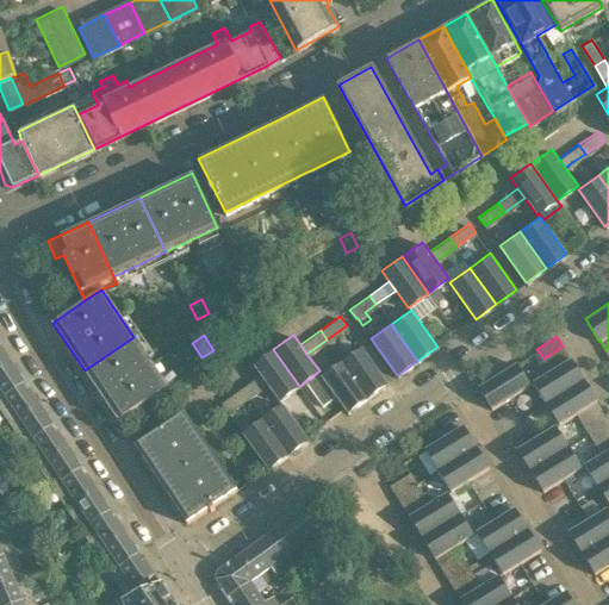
[(167,386),(166,384),(134,337),(85,370),(117,419),(123,416),(126,422),(161,398),(157,392),(167,386)]
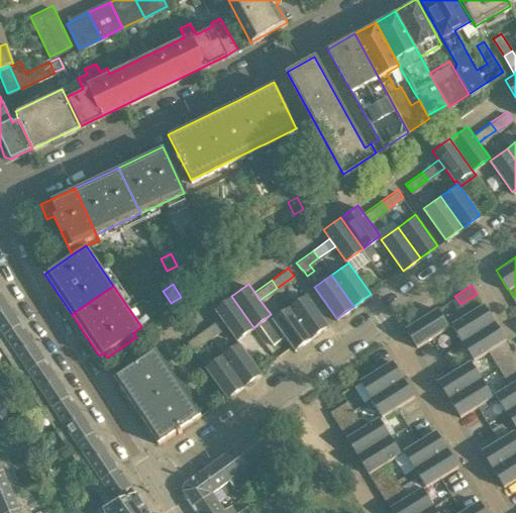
[(0,307),(8,303),(0,291),(0,307)]
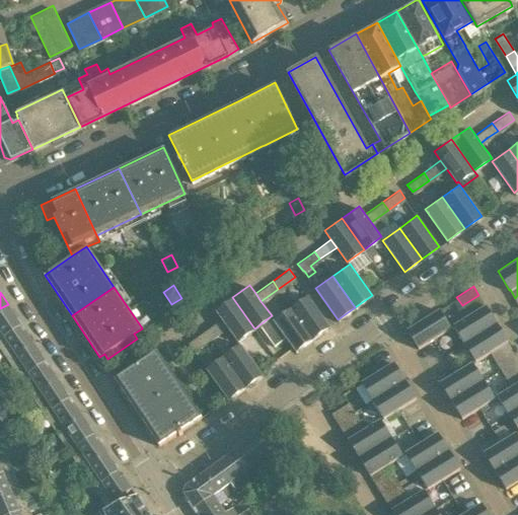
[(307,294),(290,306),(312,338),(329,325),(307,294)]
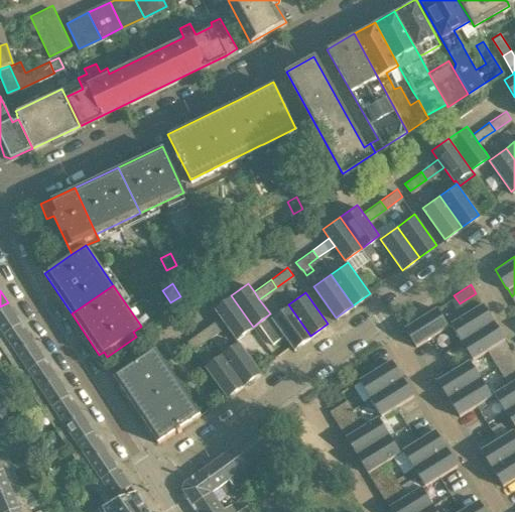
[(449,322),(461,340),(493,320),(482,301),(476,293),(460,303),(465,312),(449,322)]
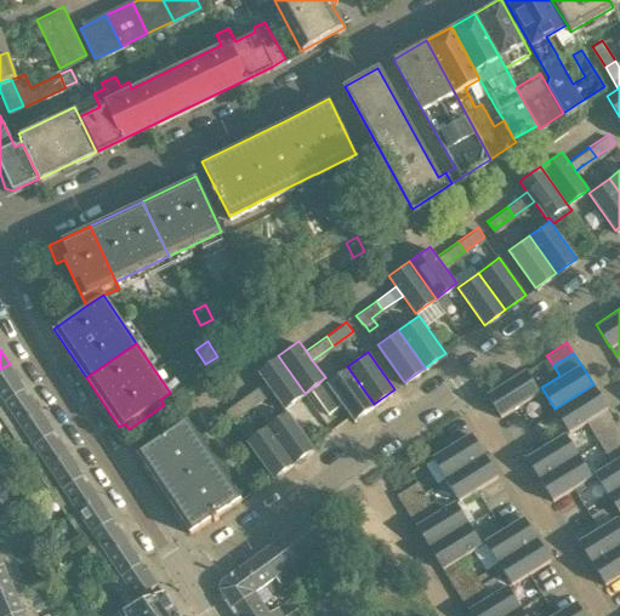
[(284,408),(305,393),(278,355),(257,370),(265,381),(271,389),(284,408)]
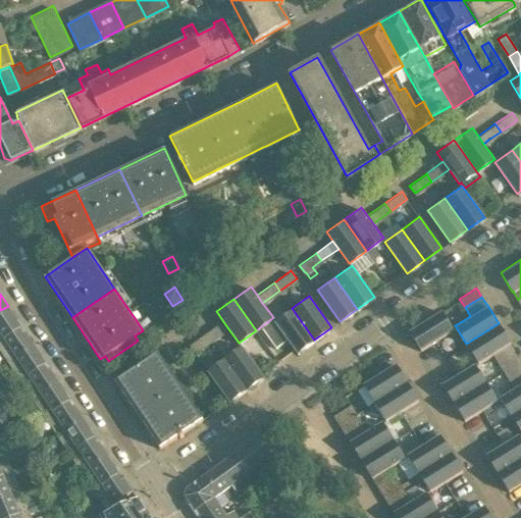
[(0,338),(21,324),(8,306),(0,310),(0,338)]
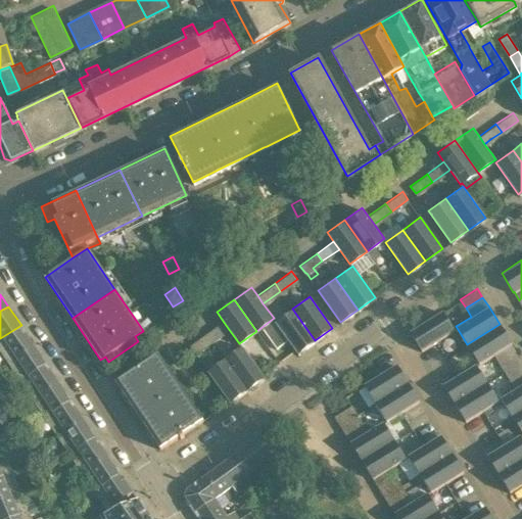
[(315,340),(292,309),(275,322),(297,352),(315,340)]
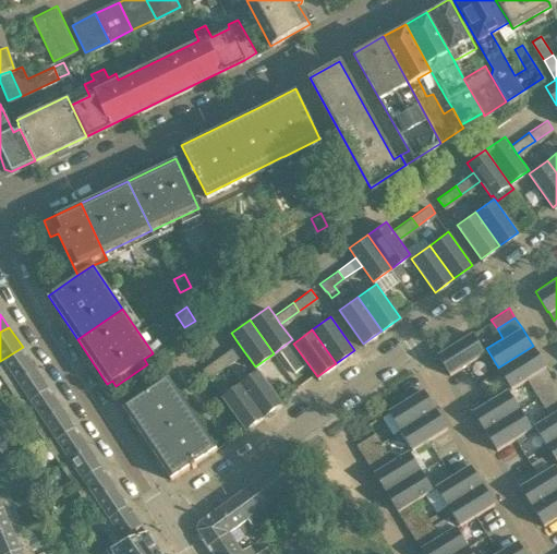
[(472,330),(436,352),(449,373),(484,351),(472,330)]
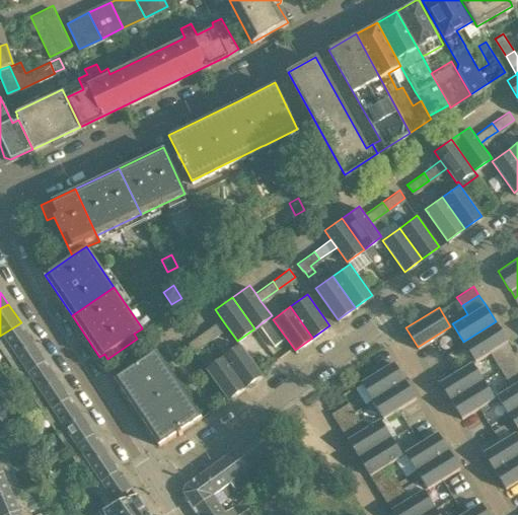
[(226,325),(221,318),(204,330),(210,338),(226,325)]
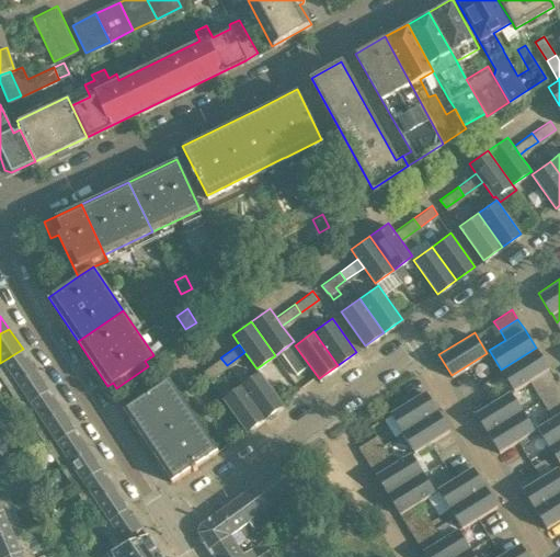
[(536,348),(501,370),(513,389),(529,379),(536,388),(553,377),(548,367),(549,367),(536,348)]
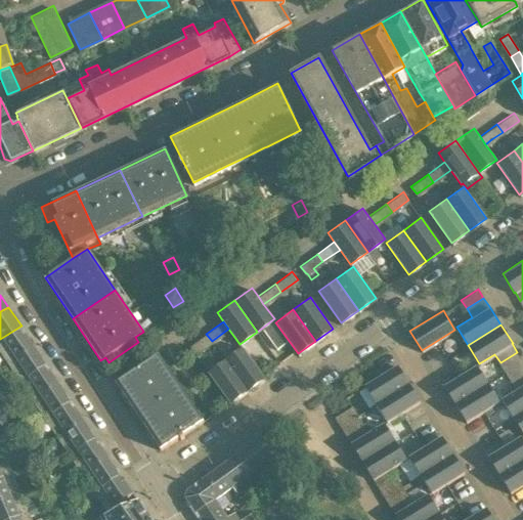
[(0,350),(7,361),(34,344),(22,326),(0,339),(0,350)]
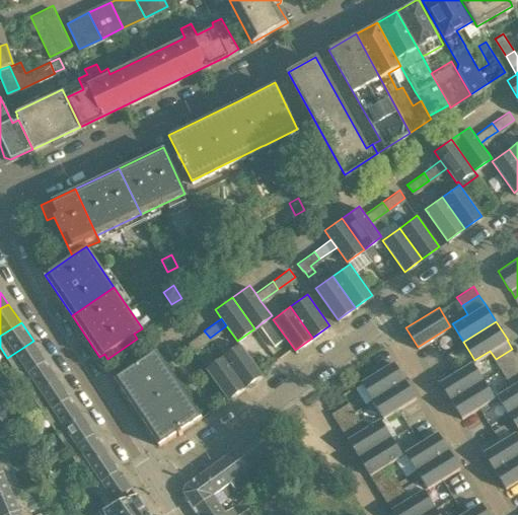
[(193,350),(210,338),(204,330),(188,342),(193,350)]
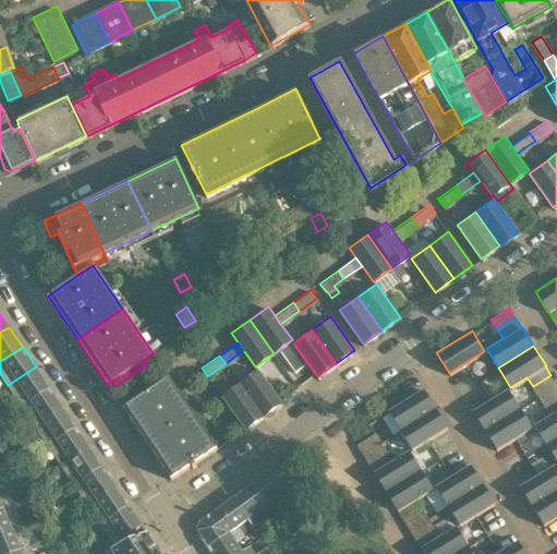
[(48,386),(36,366),(8,385),(17,400),(11,405),(13,409),(48,386)]
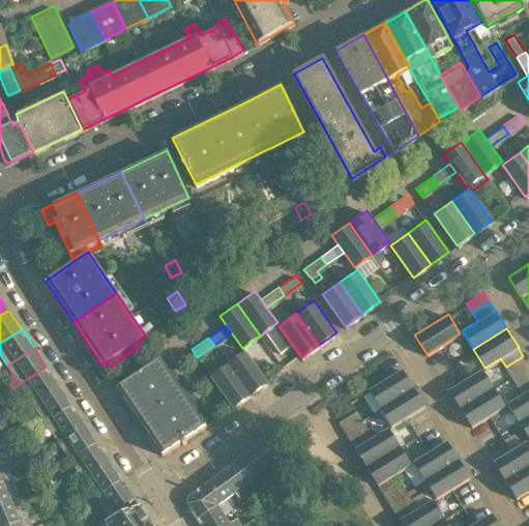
[(245,350),(228,362),(251,395),(268,381),(245,350)]
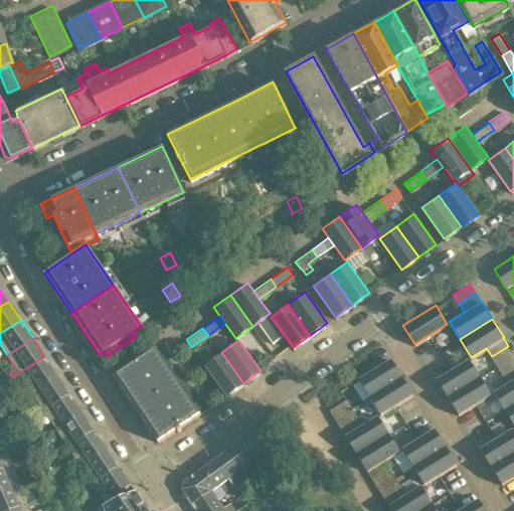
[(113,375),(135,407),(177,379),(155,346),(113,375)]
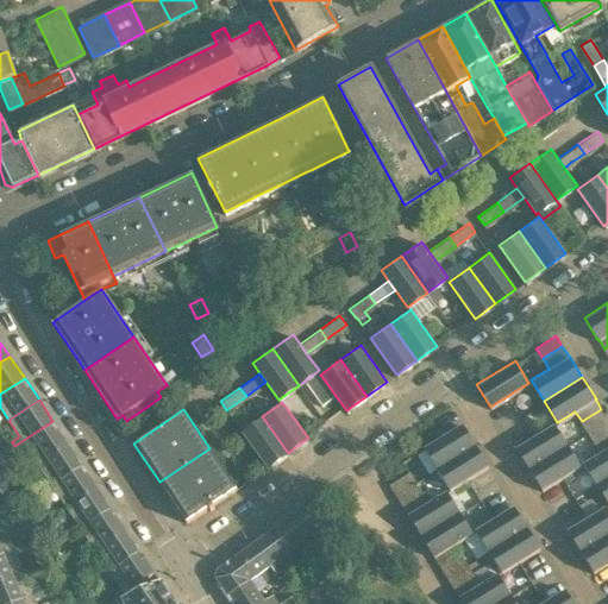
[(582,421),(588,431),(607,419),(601,409),(582,421)]
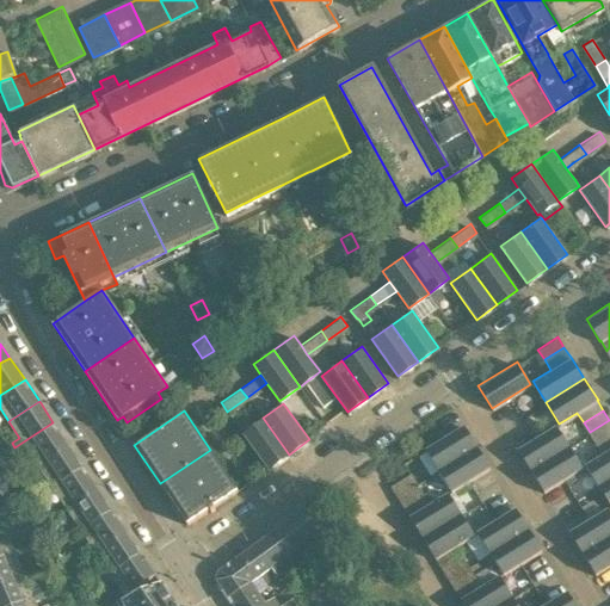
[(267,469),(289,455),(263,418),(241,432),(267,469)]
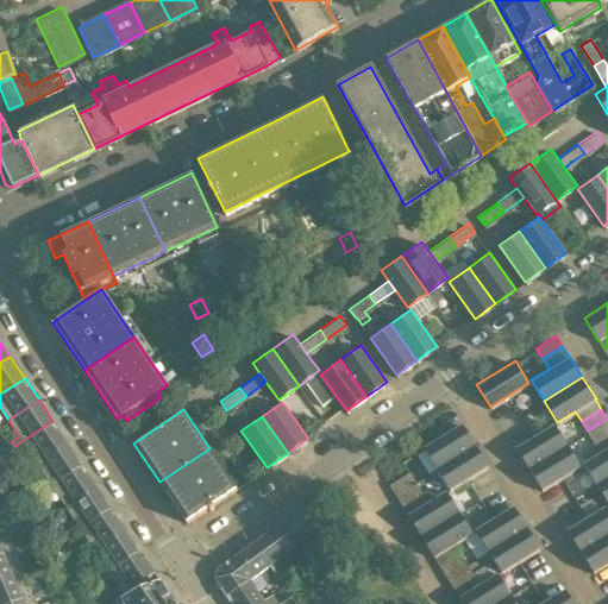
[(607,432),(607,420),(607,419),(588,431),(594,441),(607,432)]
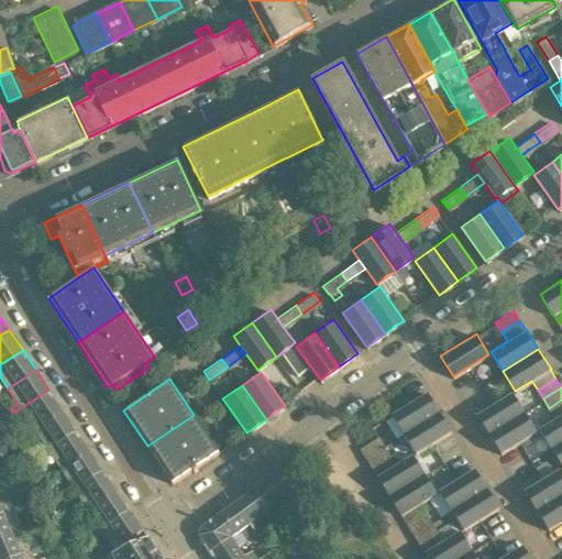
[(24,412),(34,428),(62,409),(48,390),(13,413),(17,417),(24,412)]
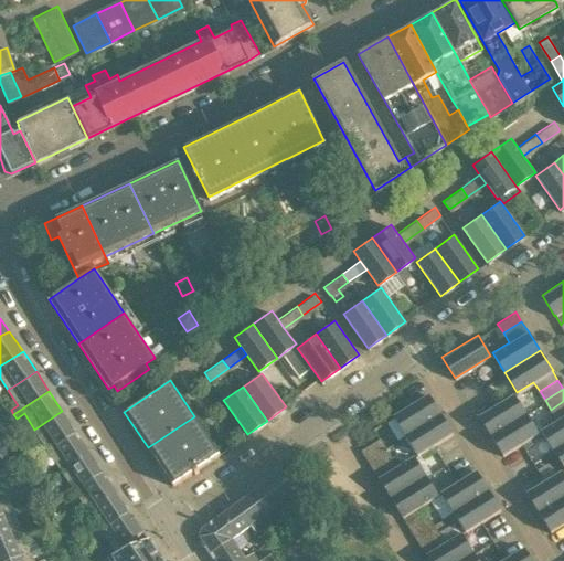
[(392,414),(404,434),(440,412),(427,392),(392,414)]
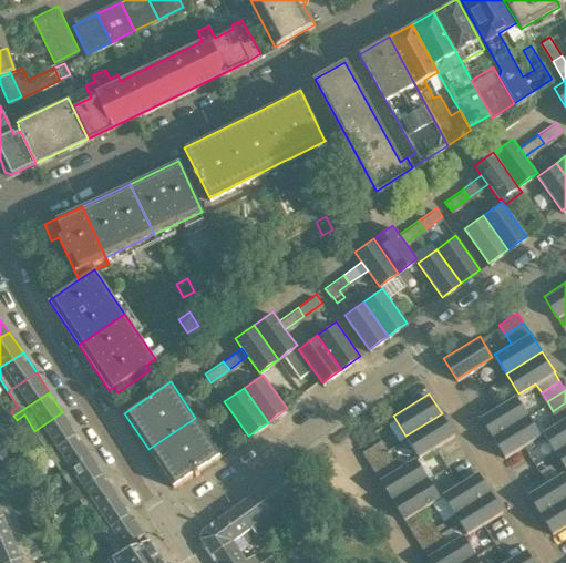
[(480,416),(492,436),(527,413),(515,393),(480,416)]
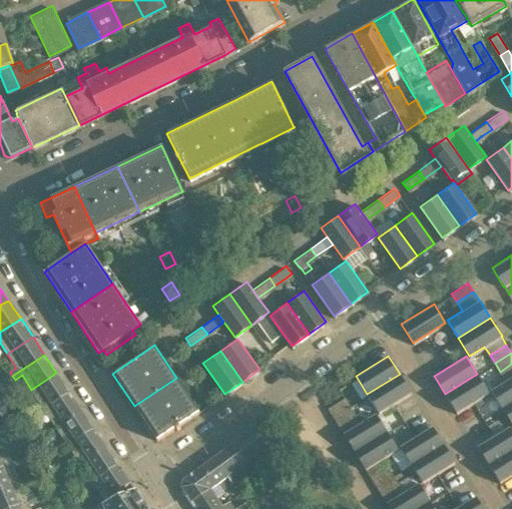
[(490,389),(501,407),(511,400),(511,364),(500,372),(505,380),(490,389)]
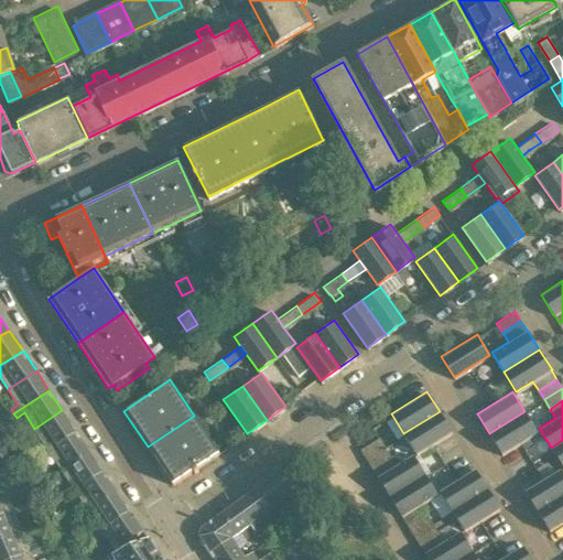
[(75,430),(62,410),(34,429),(25,434),(29,440),(39,434),(44,444),(38,449),(40,453),(75,430)]
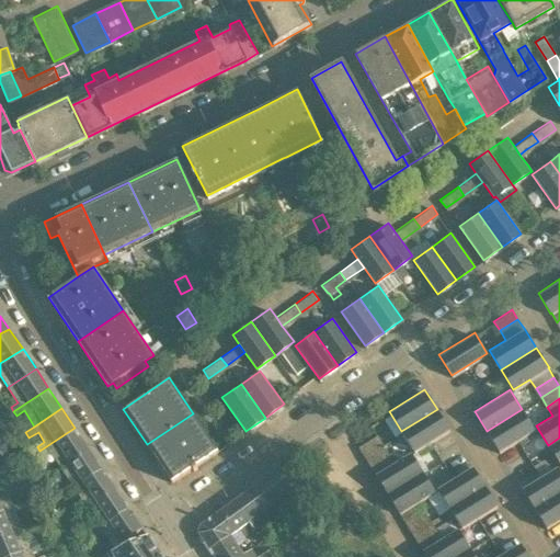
[(449,429),(437,409),(401,431),(413,451),(449,429)]
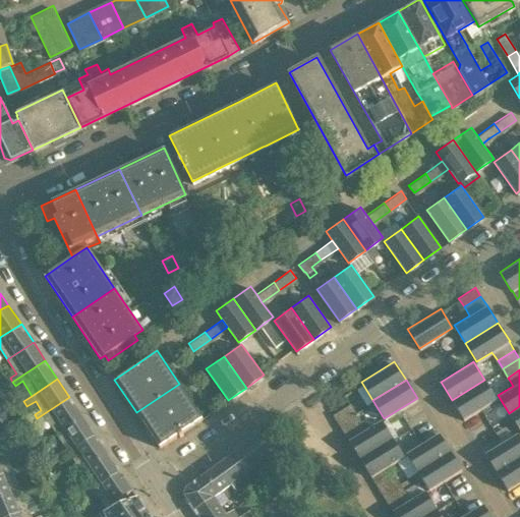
[(496,398),(484,380),(452,400),(463,418),(496,398)]
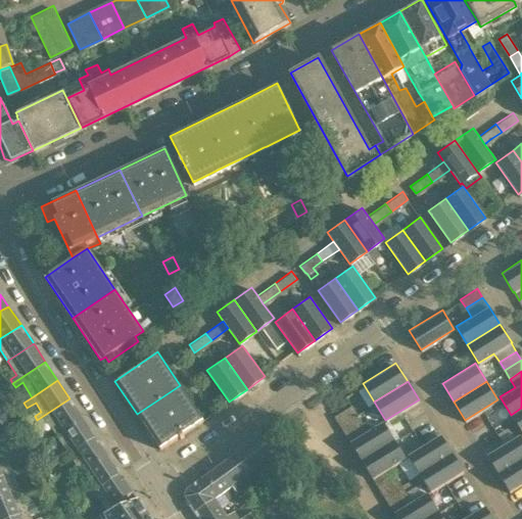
[(180,385),(137,414),(159,447),(178,434),(180,436),(183,434),(182,432),(202,419),(180,385)]
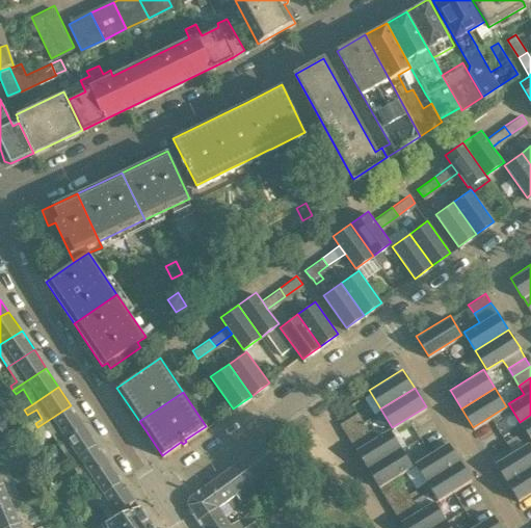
[(48,426),(57,442),(83,424),(71,405),(37,427),(41,431),(48,426)]
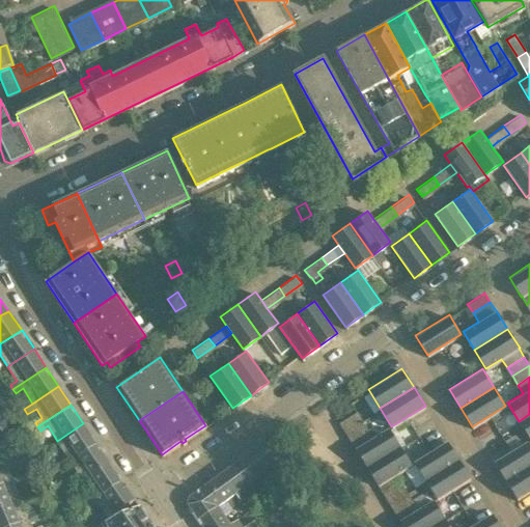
[(339,421),(344,430),(362,419),(356,411),(339,421)]
